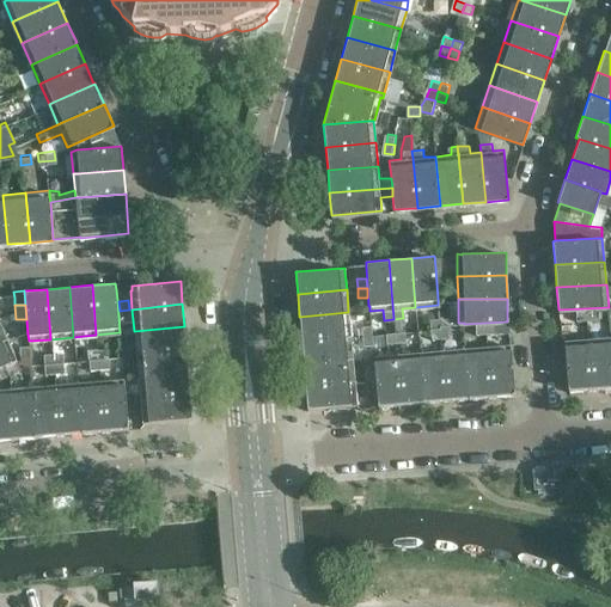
[(585,308),(575,310),(576,319),(586,318),(585,308)]
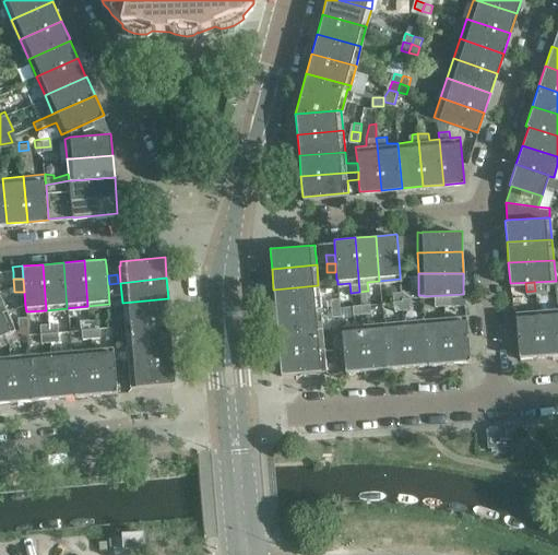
[(543,282),(534,282),(535,291),(544,291),(543,282)]
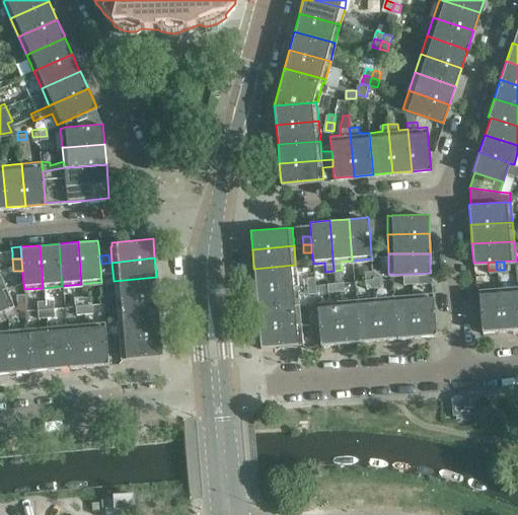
[(109,263),(101,264),(102,271),(111,271),(109,263)]
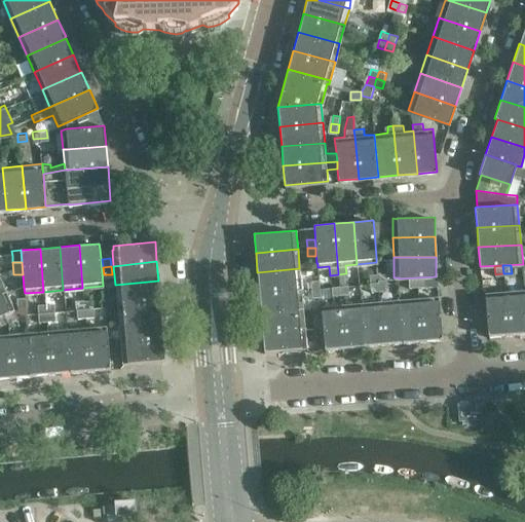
[(299,268),(257,272),(257,273),(258,273),(260,292),(301,288),(299,268)]
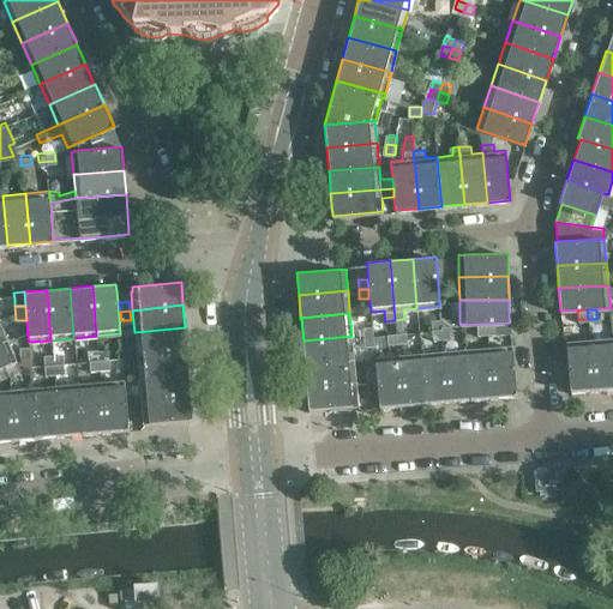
[(458,324),(458,314),(449,314),(449,324),(458,324)]
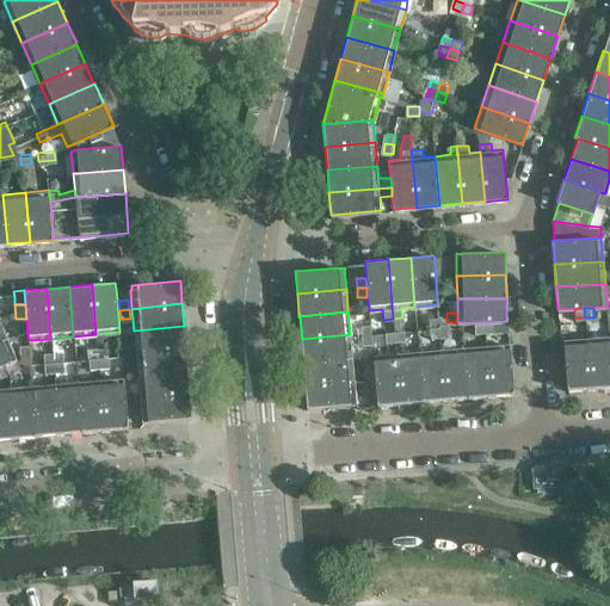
[(437,316),(427,316),(429,326),(438,326),(437,316)]
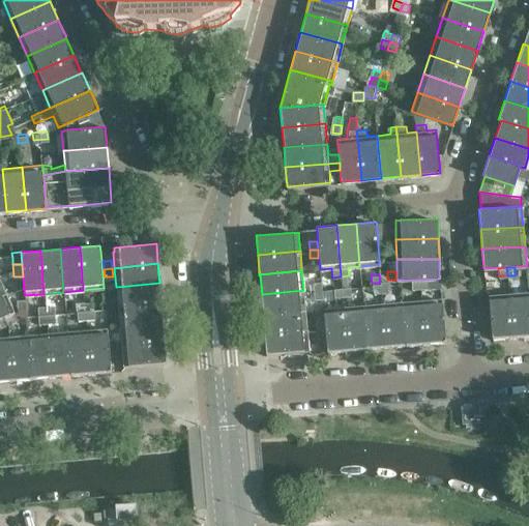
[(420,280),(412,280),(412,288),(420,288),(420,280)]
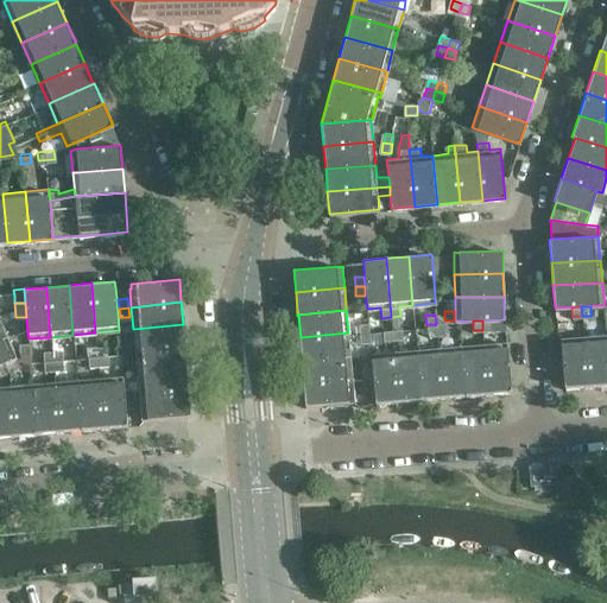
[(492,321),(482,321),(482,330),(492,330),(492,321)]
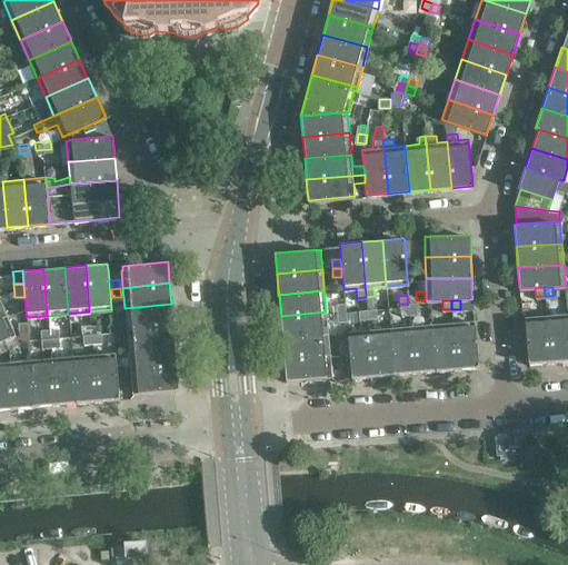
[(471,309),(471,300),(460,300),(460,309),(471,309)]
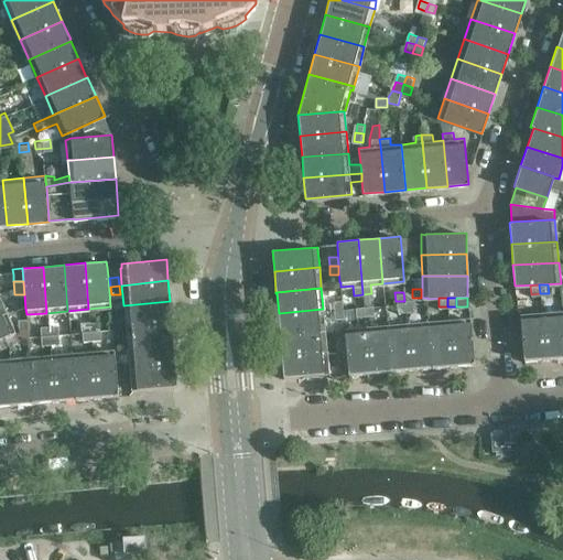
[(342,308),(340,299),(332,299),(333,308),(342,308)]
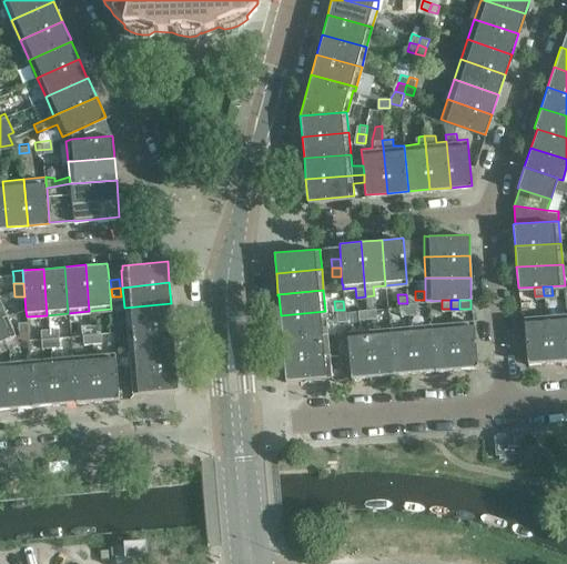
[(408,303),(398,303),(400,313),(417,312),(417,301),(408,301),(408,303)]
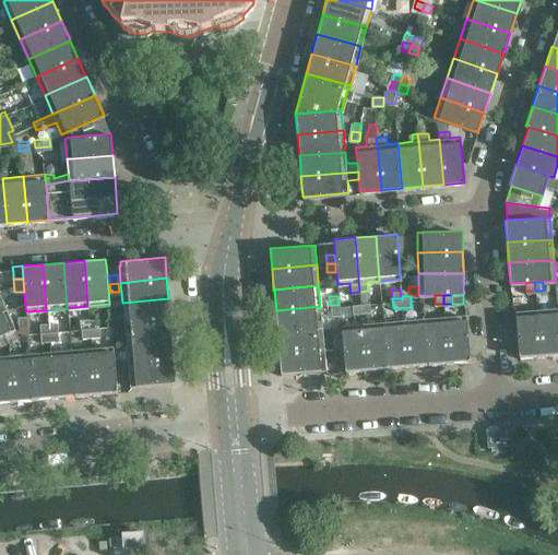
[(168,298),(122,303),(125,323),(170,319),(168,298)]
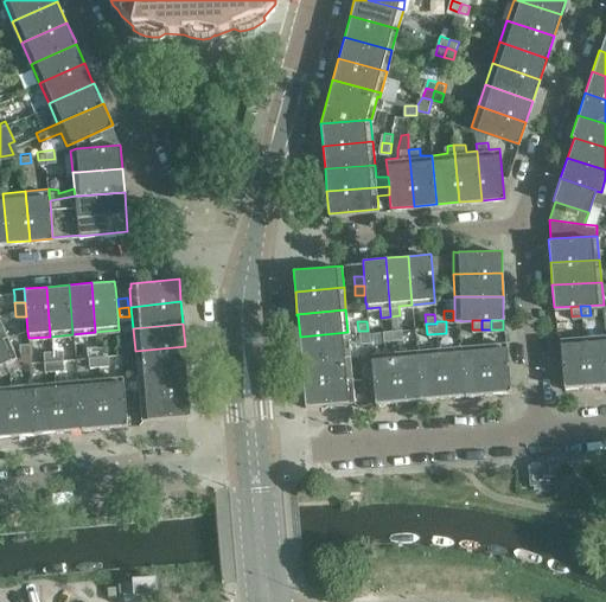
[(390,328),(381,330),(382,339),(391,338),(390,328)]
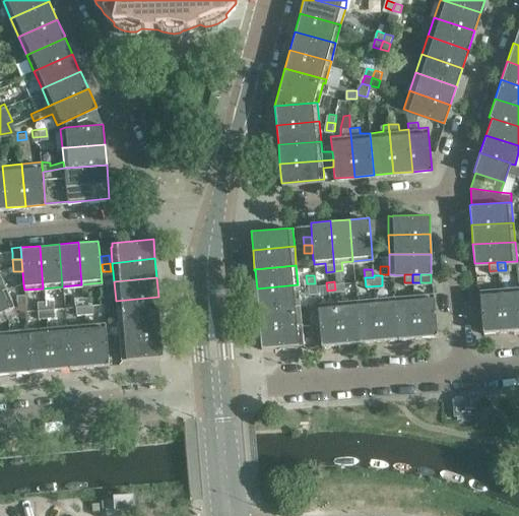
[(342,281),(334,281),(335,289),(343,289),(342,281)]
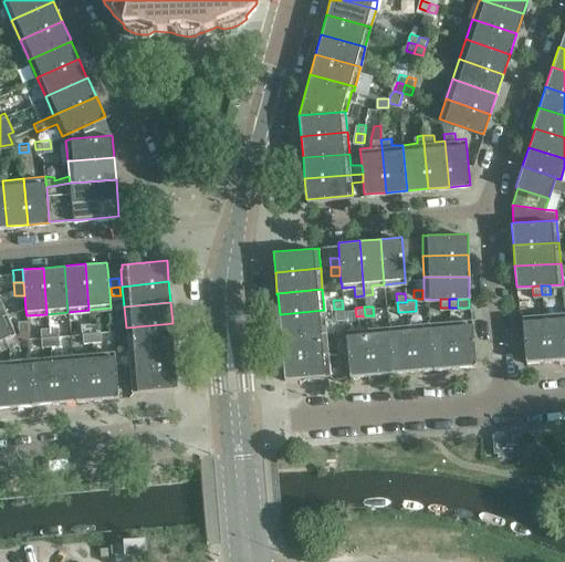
[(343,316),(343,309),(334,309),(334,318),(343,316)]
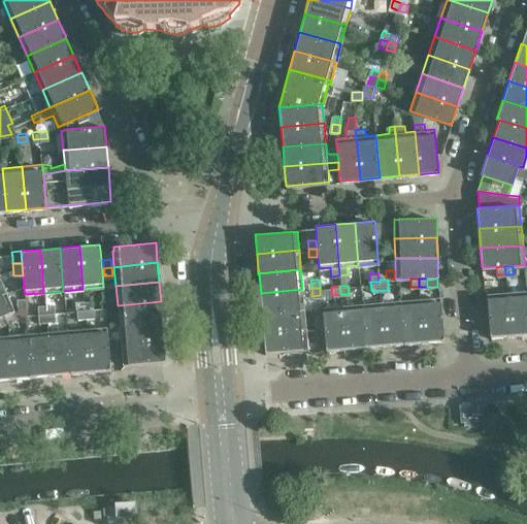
[(302,289),(261,293),(262,312),(261,312),(262,313),(304,308),(302,289)]
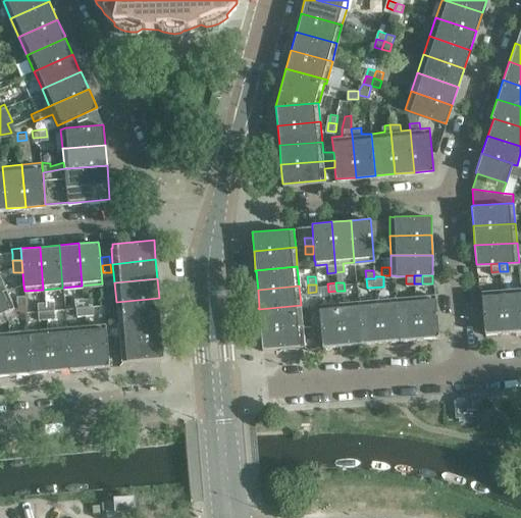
[(520,301),(520,287),(501,289),(504,331),(520,329),(520,301)]
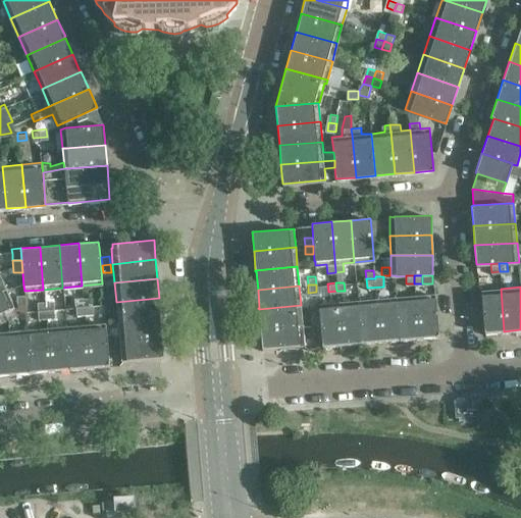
[(5,288),(0,290),(0,312),(9,308),(14,306),(5,288)]
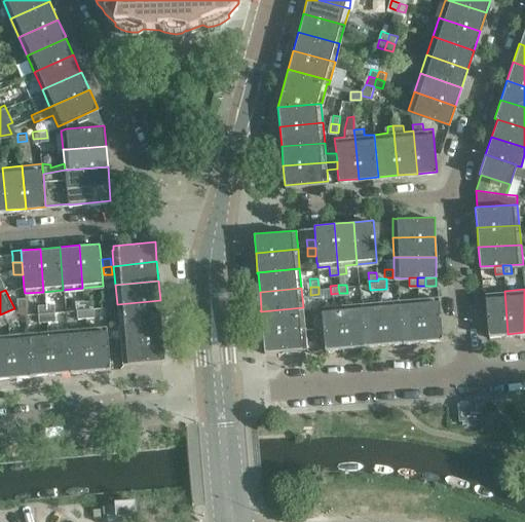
[(504,291),(485,292),(488,335),(508,334),(504,291)]
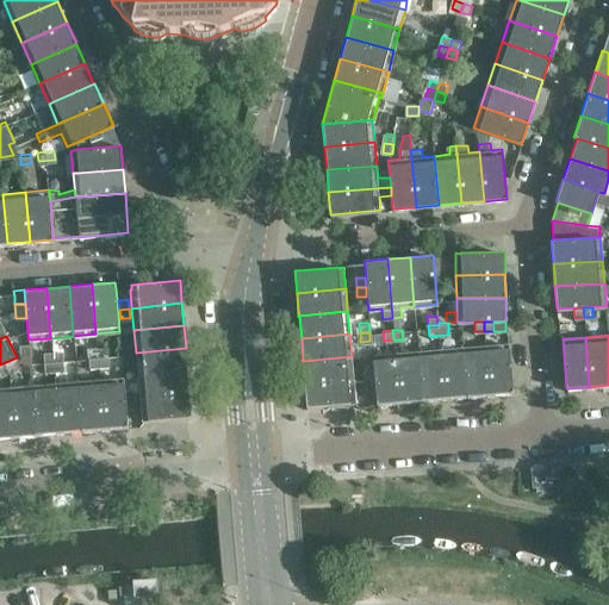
[(508,342),(485,344),(489,394),(511,392),(508,342)]
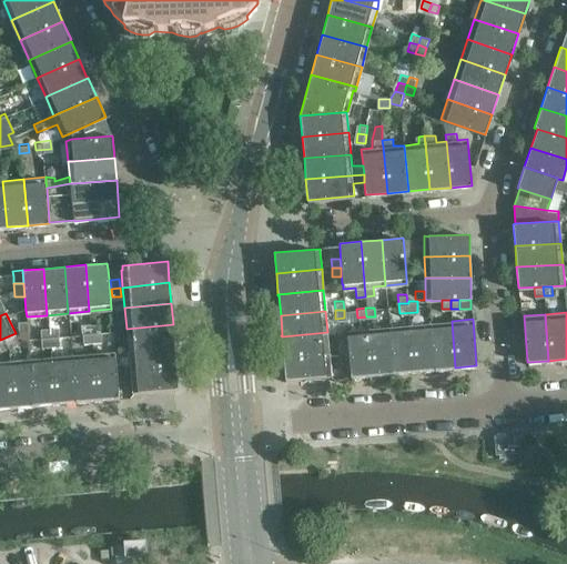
[(123,321),(114,322),(114,331),(123,330),(123,321)]
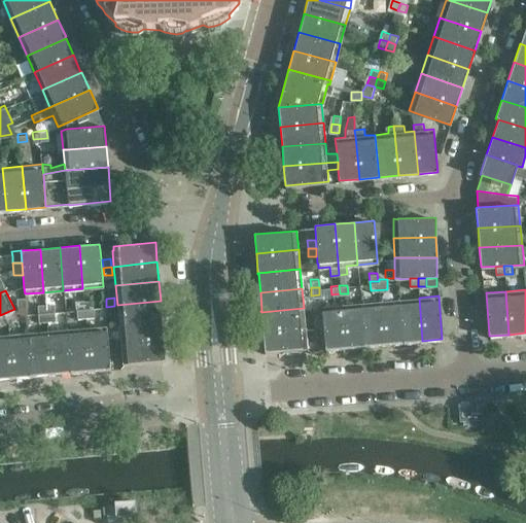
[(419,298),(399,300),(402,342),(422,341),(419,298)]
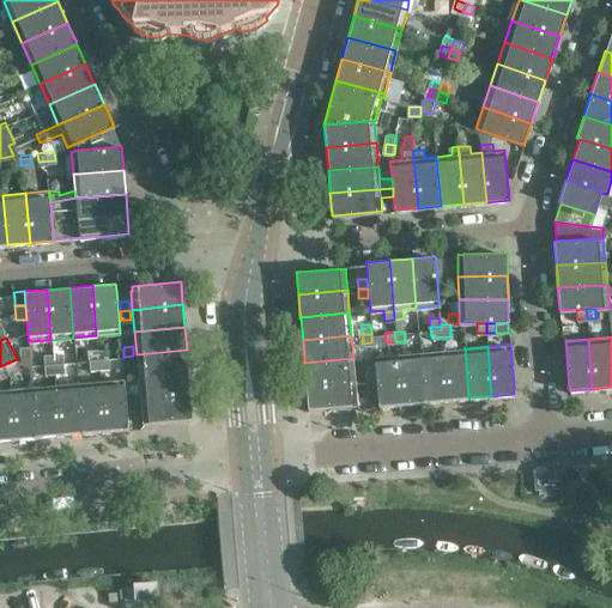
[(465,348),(442,350),(446,400),(468,397),(465,348)]
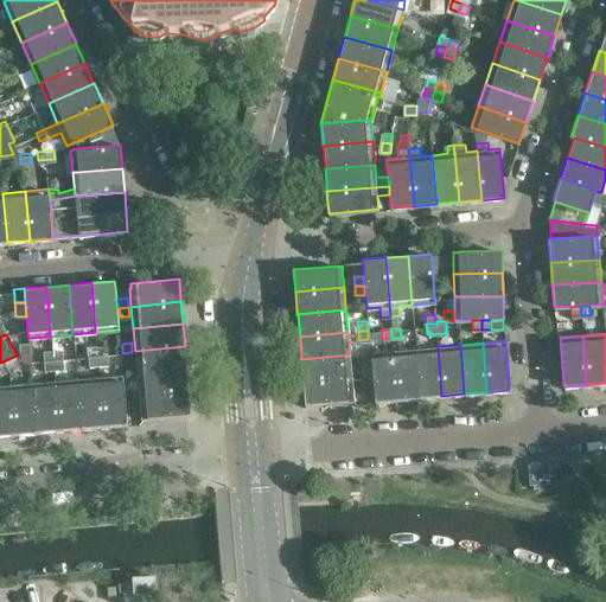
[(107,346),(97,347),(97,357),(107,356),(107,346)]
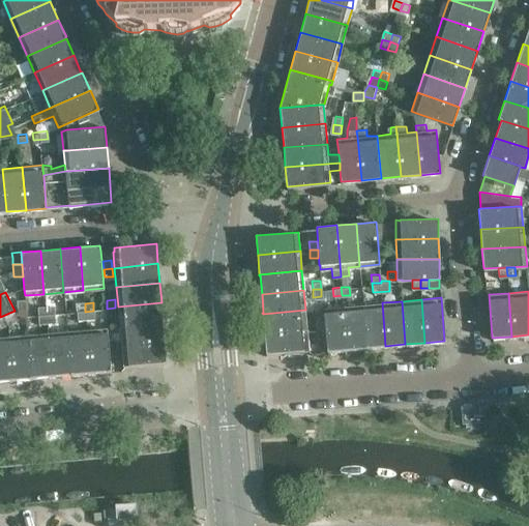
[(162,302),(118,307),(120,326),(163,322),(162,302)]
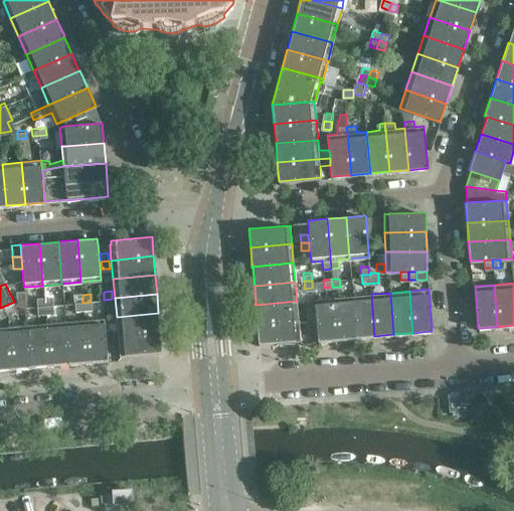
[(371,294),(352,296),(355,338),(374,336),(371,294)]
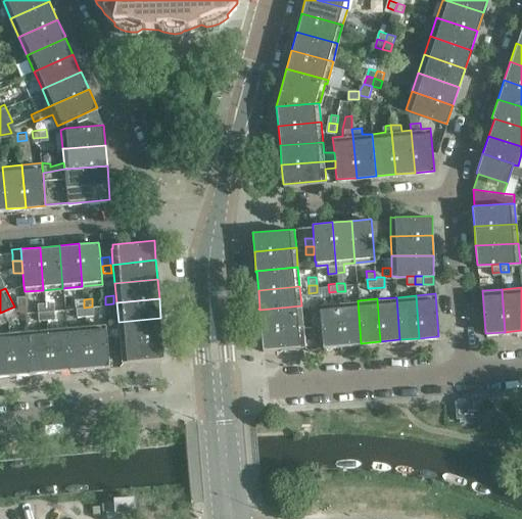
[(84,299),(76,299),(76,308),(84,308),(84,299)]
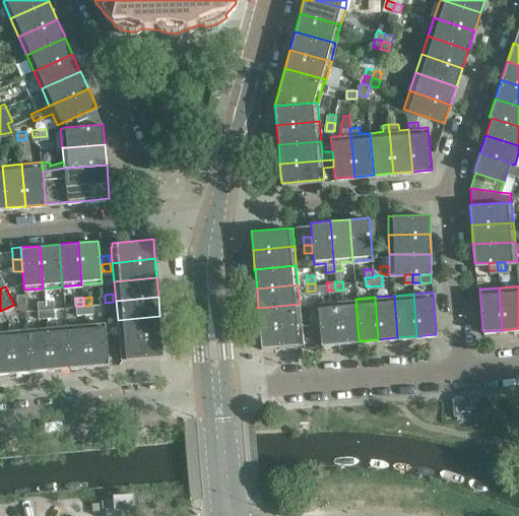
[(355,299),(336,301),(339,342),(359,341),(355,299)]
